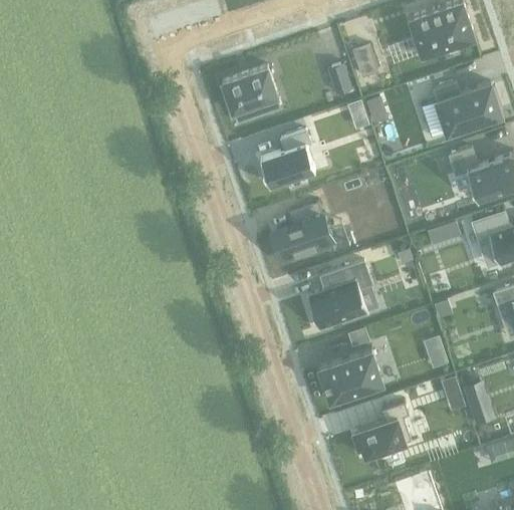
[(411,19),(409,19),(410,21),(411,21),(422,55),(421,55),(422,57),(424,56),(473,39),(474,40),(476,39),(475,37),(463,3),(464,3),(463,1),(461,2),(412,19),(411,19)]
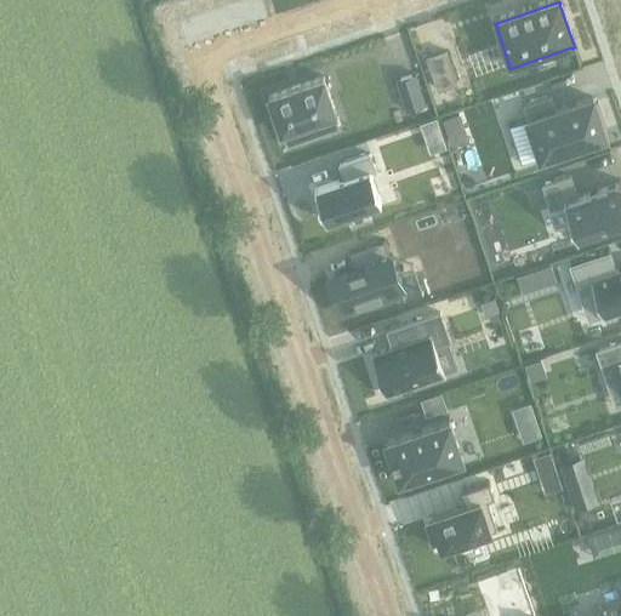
[(446,56),(427,62),(438,95),(457,87),(446,56)]
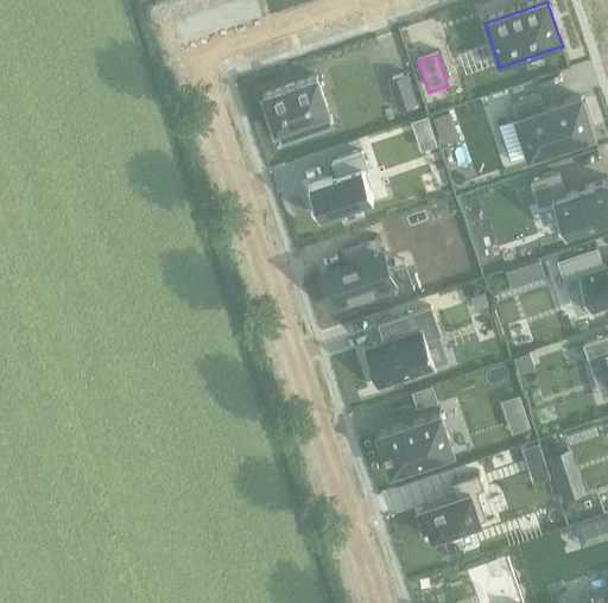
[(407,78),(388,84),(398,112),(416,106),(407,78)]
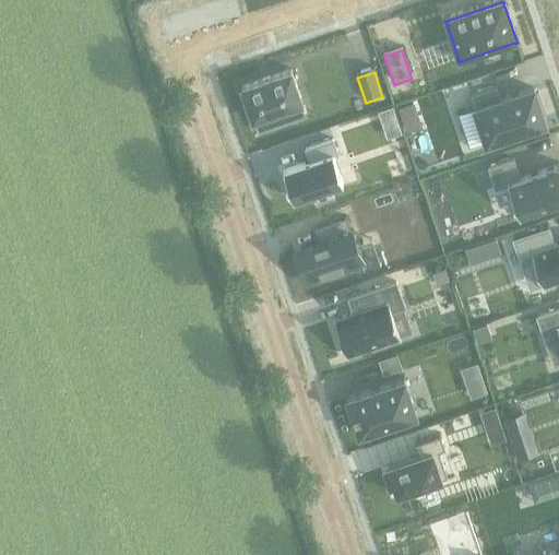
[(292,74),(241,91),(253,124),(254,124),(254,126),(259,138),(307,121),(302,109),(301,107),(302,107),(292,74)]
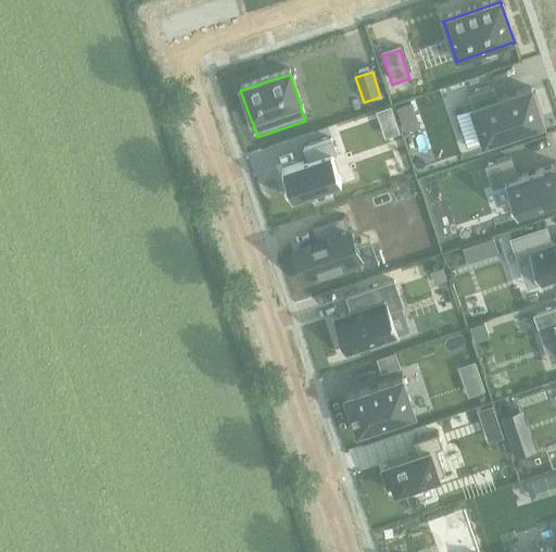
[(494,90),(468,99),(471,108),(472,112),(483,147),(543,126),(541,121),(543,120),(535,97),(533,98),(531,92),(498,102),(497,100),(494,90)]
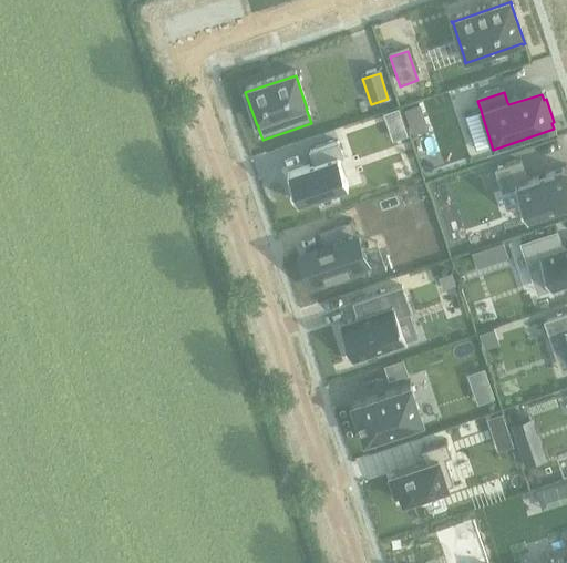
[(315,167),(288,177),(298,206),(348,188),(338,162),(342,160),(338,145),(310,155),(315,167)]
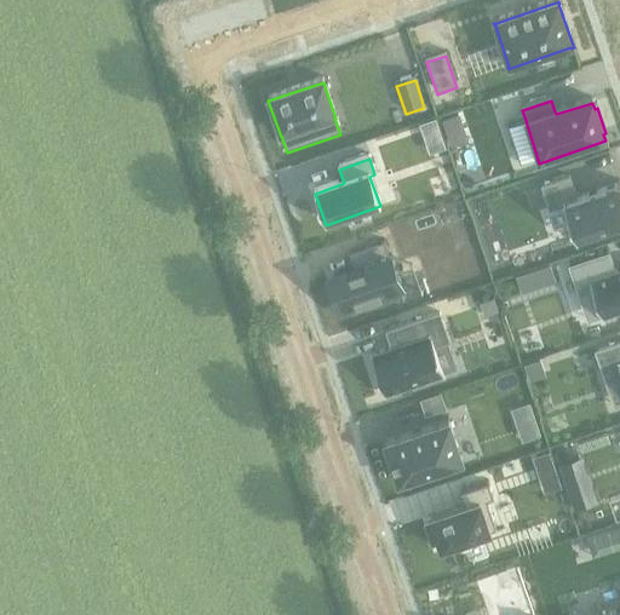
[(569,183),(541,193),(549,214),(563,210),(575,245),(619,229),(619,189),(577,205),(569,183)]
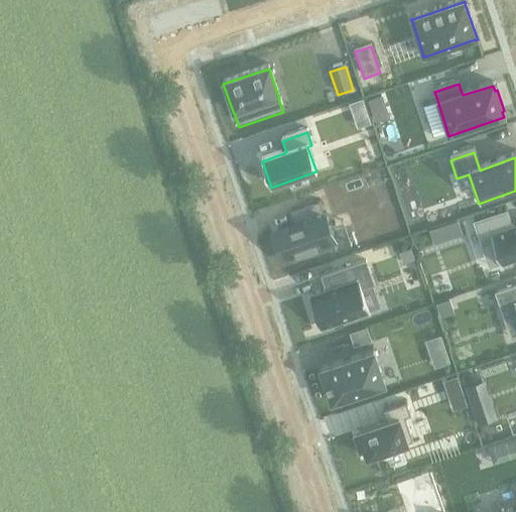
[(294,226),(277,232),(280,243),(277,244),(283,263),(335,246),(319,204),(290,214),(294,226)]
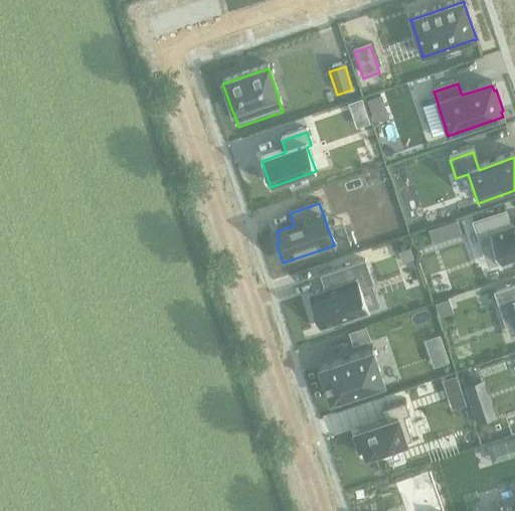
[(505,213),(473,224),(482,250),(493,246),(500,267),(514,261),(514,226),(511,228),(505,213)]
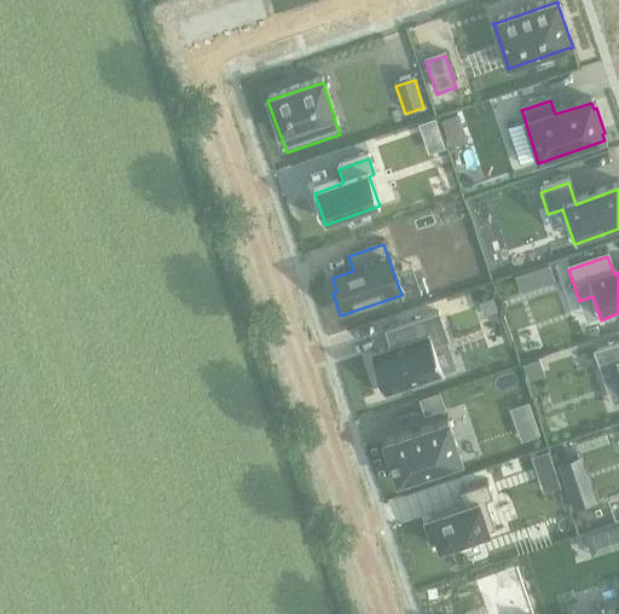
[(549,270),(534,276),(539,289),(554,284),(549,270)]
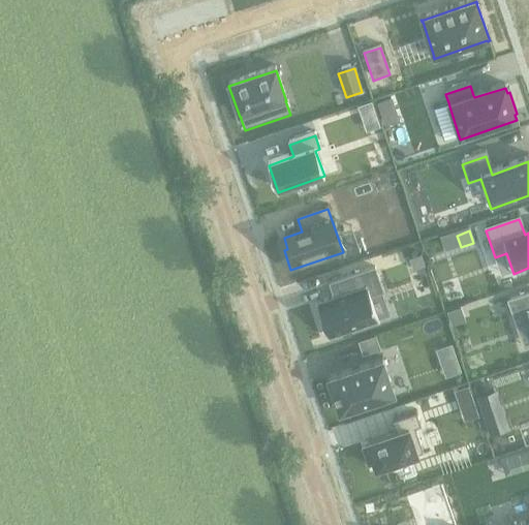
[(317,304),(316,305),(329,341),(330,341),(330,340),(377,323),(378,325),(379,325),(371,300),(371,299),(383,295),(375,271),(331,286),(331,287),(336,286),(339,296),(335,297),(335,300),(334,300),(318,306),(317,304)]
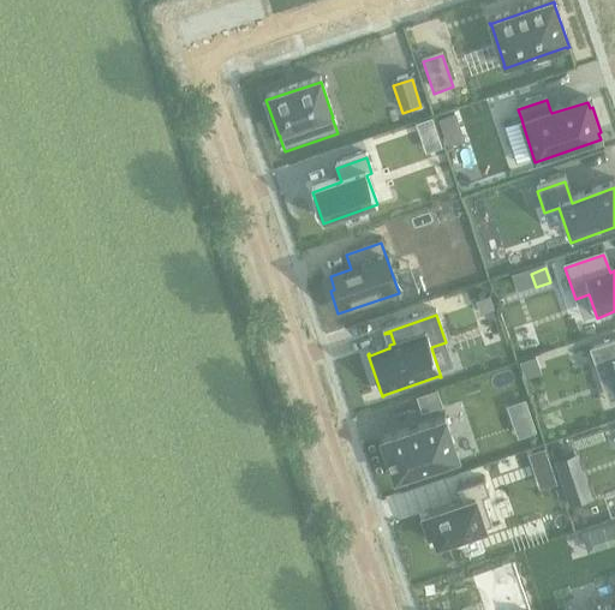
[(614,344),(591,352),(598,371),(614,365),(614,369),(614,344)]
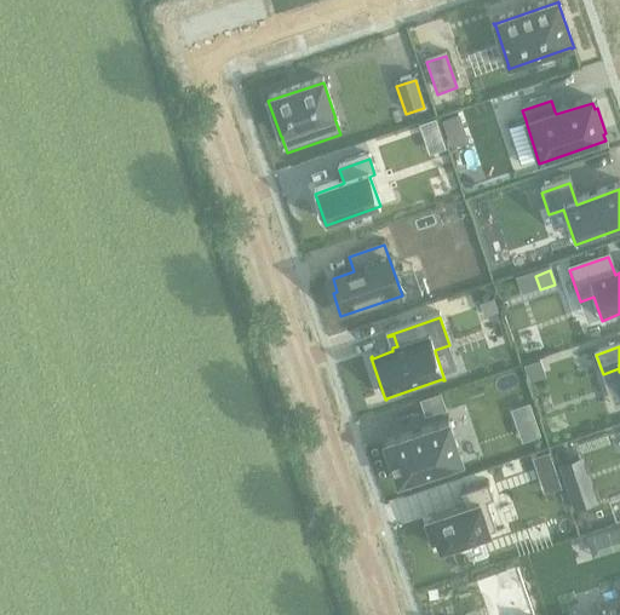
[(540,363),(523,369),(529,385),(545,379),(540,363)]
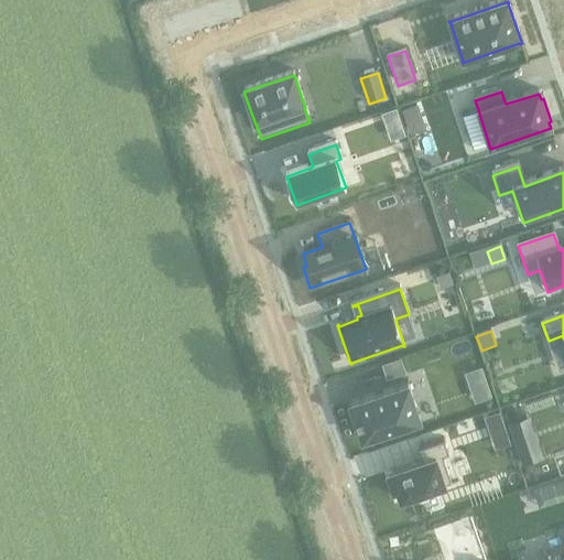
[(409,386),(350,406),(362,442),(421,422),(409,386)]
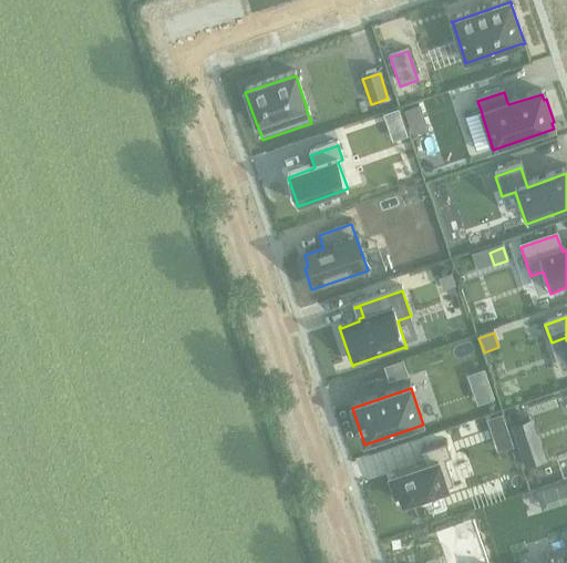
[(492,393),(474,399),(477,408),(494,401),(492,393)]
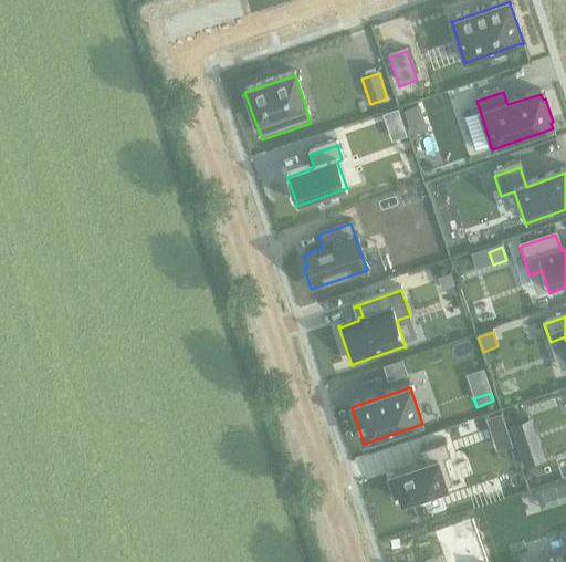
[(502,418),(489,423),(499,454),(512,449),(502,418)]
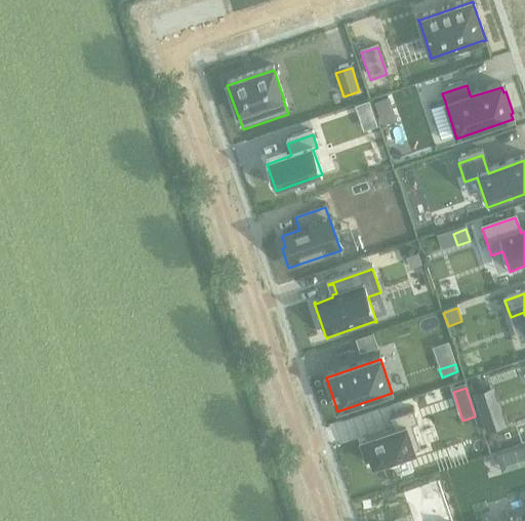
[(490,392),(474,397),(486,434),(502,429),(490,392)]
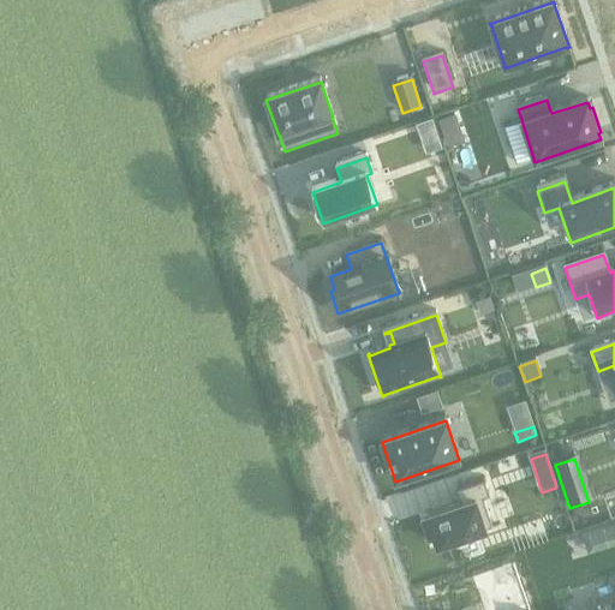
[(461,506),(423,519),(434,549),(457,540),(458,545),(481,538),(479,533),(493,528),(478,485),(458,492),(461,506)]
